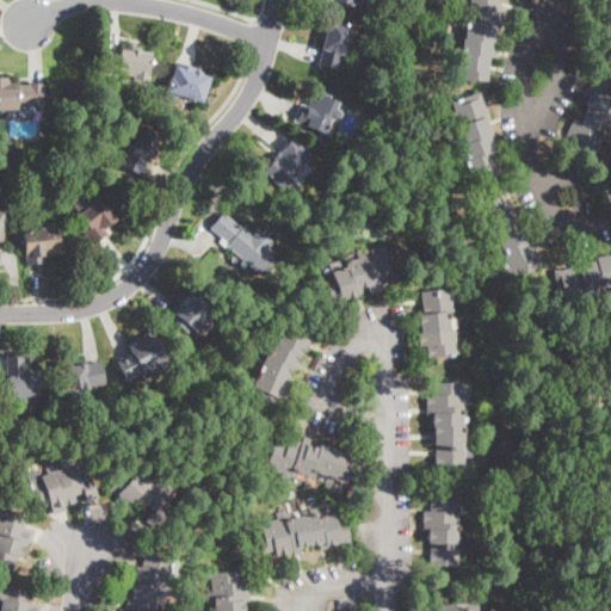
[(506,7),(504,24),(501,24),(501,30),(495,30),(493,49),(498,49),(497,57),(492,56),(489,81),(464,79),(466,71),(458,69),(460,54),(462,54),(463,38),(466,38),(467,28),(458,26),(460,19),(463,19),(463,14),(469,16),(470,0),(500,0),(500,5),(506,6),(506,7)]
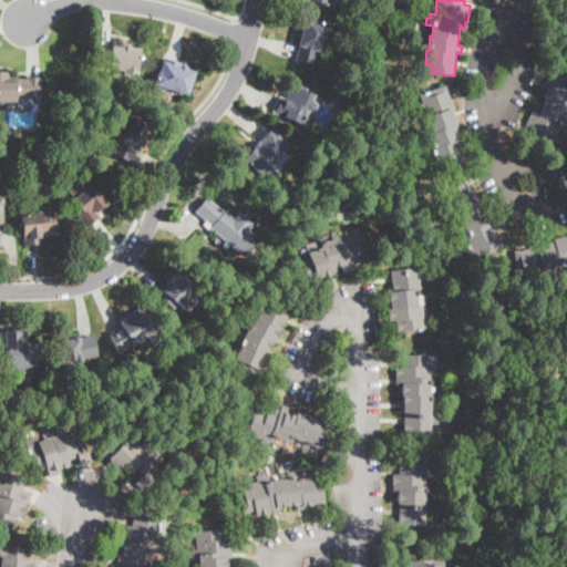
[(326,35),(320,51),(317,50),(312,65),(298,61),(301,47),(298,45),(298,44),(305,19),(326,24),(322,34),(326,35)]
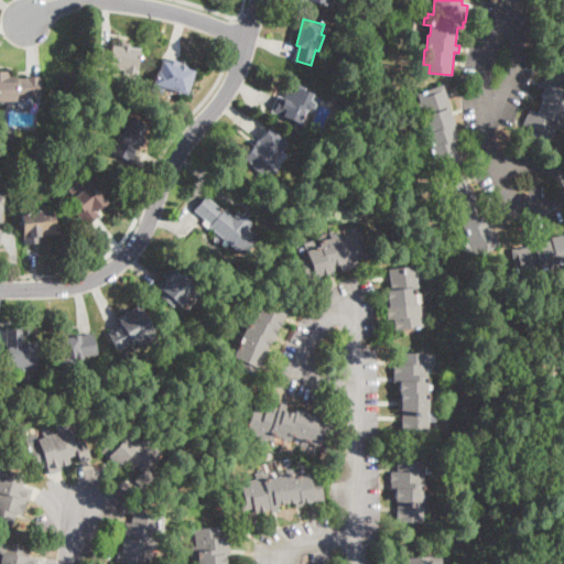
[(139,49),(136,75),(123,73),(123,69),(94,66),(95,47),(110,49),(111,45),(139,49)]
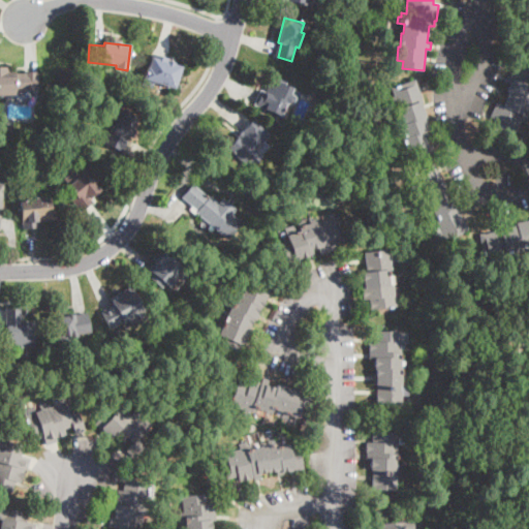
[(164,57),(163,61),(165,61),(166,59),(175,61),(174,64),(181,66),(175,87),(154,81),(152,88),(143,85),(145,79),(144,79),(148,67),(149,67),(152,57),(154,58),(155,54),(164,57)]
